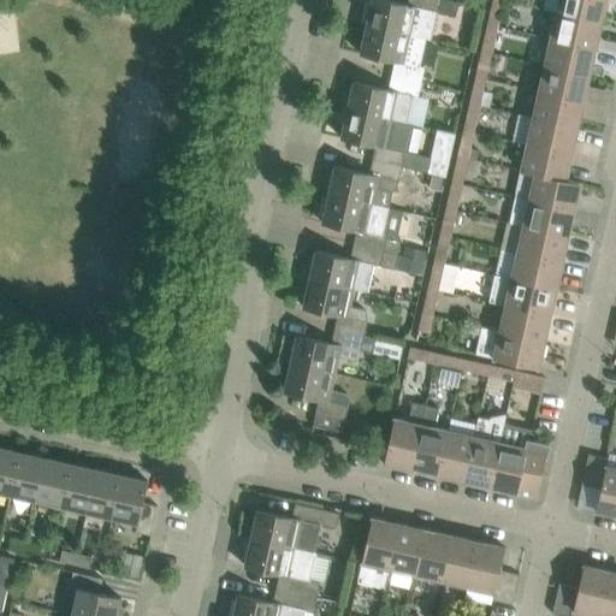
[(367,4),(362,21),(367,22),(366,25),(425,39),(430,40),(436,12),(455,17),(458,1),(450,0),(408,0),(408,5),(385,0),(372,0),(372,4),(367,4)]
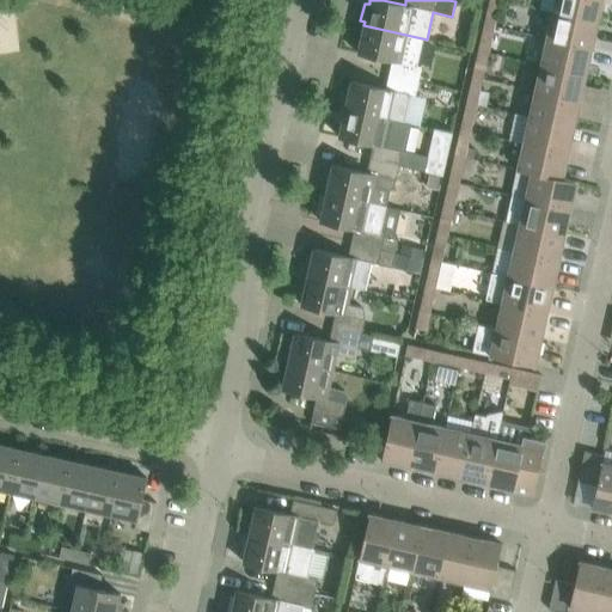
[(497,0),(489,0),(487,14),(496,17),(500,0),(497,0)]
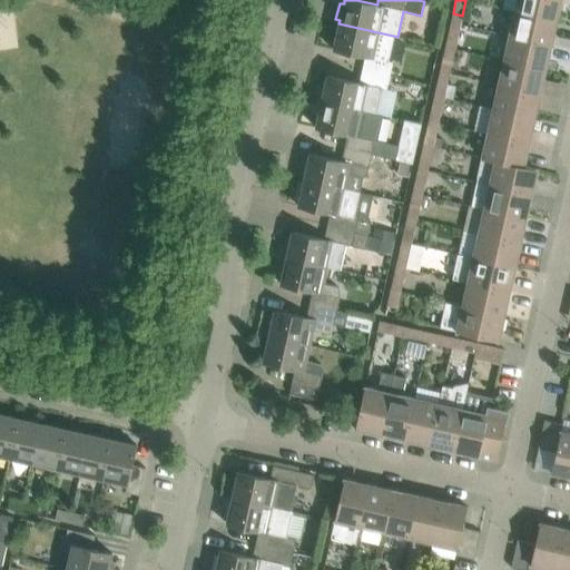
[(517,0),(514,12),(557,21),(560,0),(517,0)]
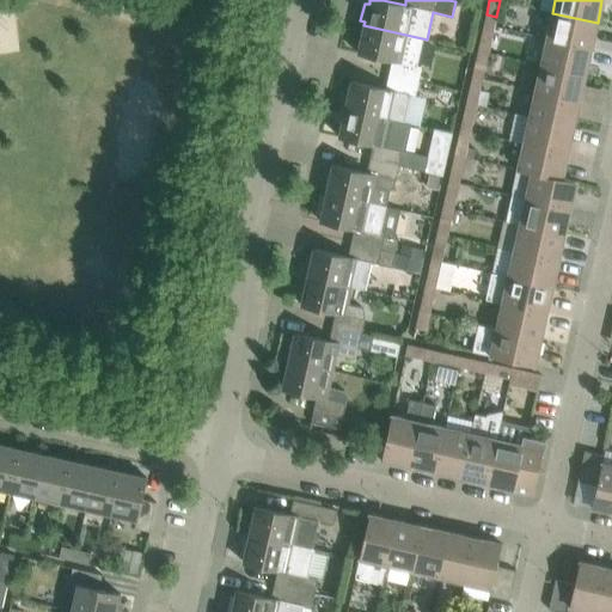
[(552,13),(546,38),(592,49),(598,23),(552,13)]
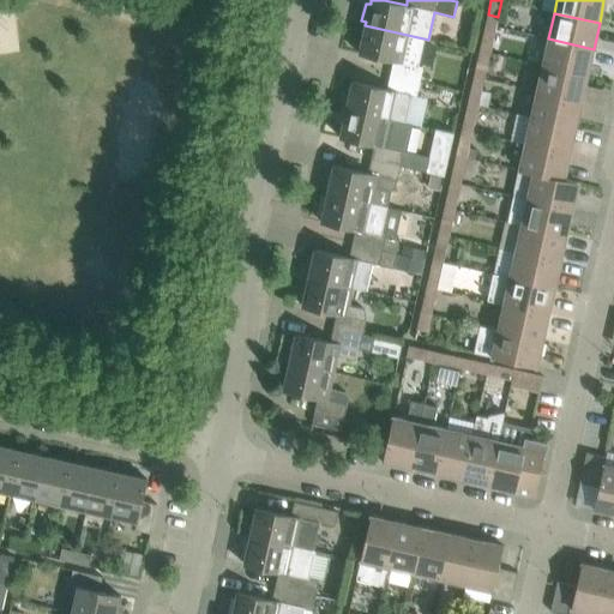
[(417,66),(423,38),(365,25),(359,53),(393,61),(390,76),(420,82),(423,67),(417,66)]
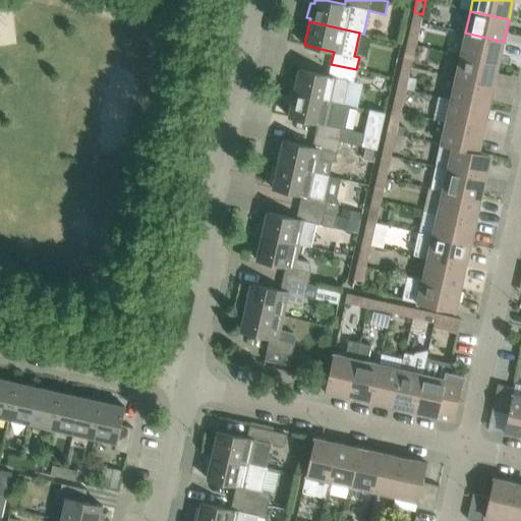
[(410,29),(407,43),(415,45),(418,31),(410,29)]
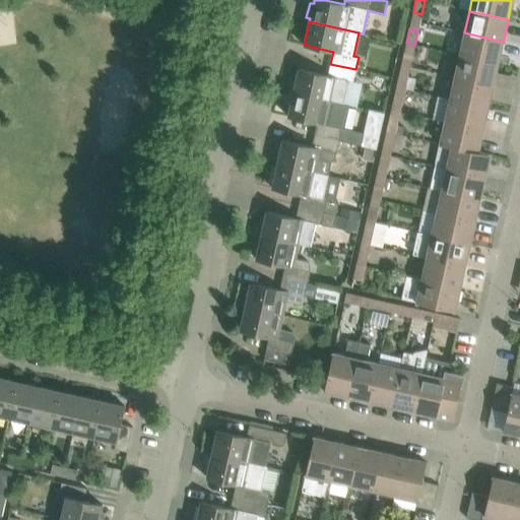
[(464,33),(459,55),(498,63),(503,42),(464,33)]
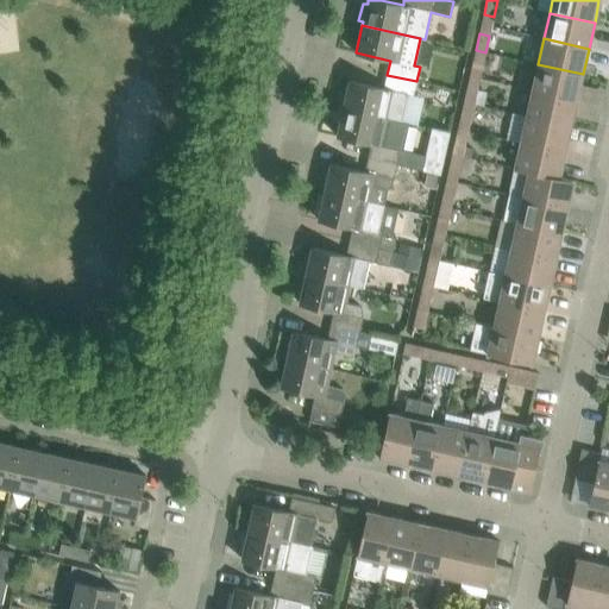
[(476,50),(472,67),(482,69),(485,52),(476,50)]
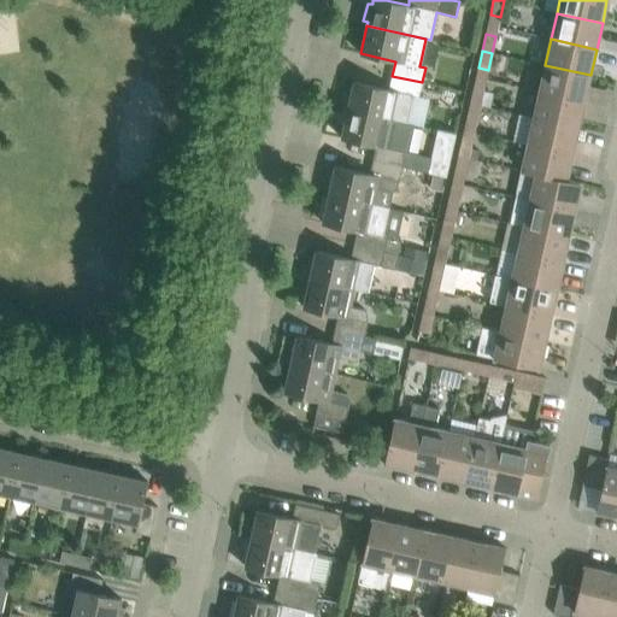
[(585,101),(591,75),(545,65),(539,92),(585,101)]
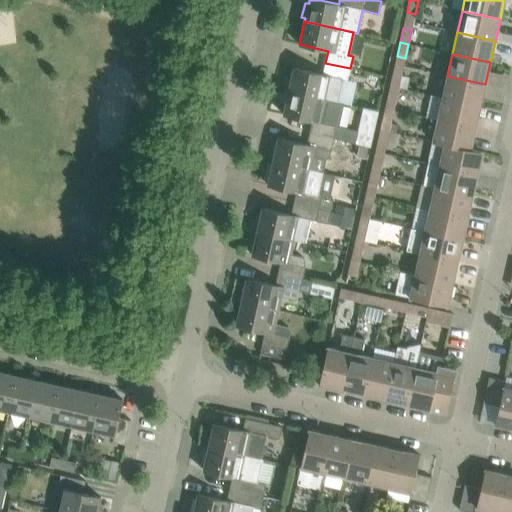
[(289,91),(326,100),(337,102),(342,79),(347,80),(350,68),(325,63),(323,74),(294,68),(289,91)]
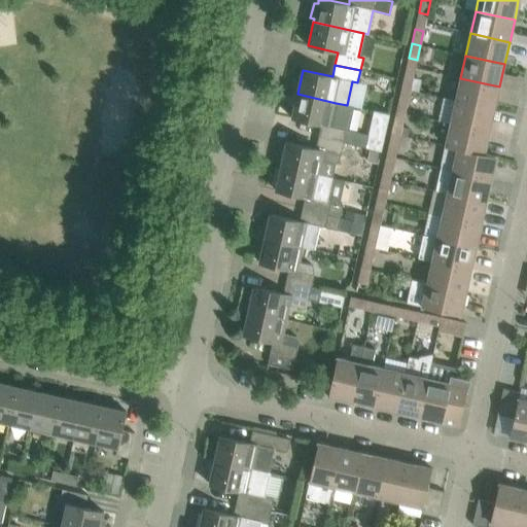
[(405,74),(401,89),(410,91),(413,78),(413,76),(405,74)]
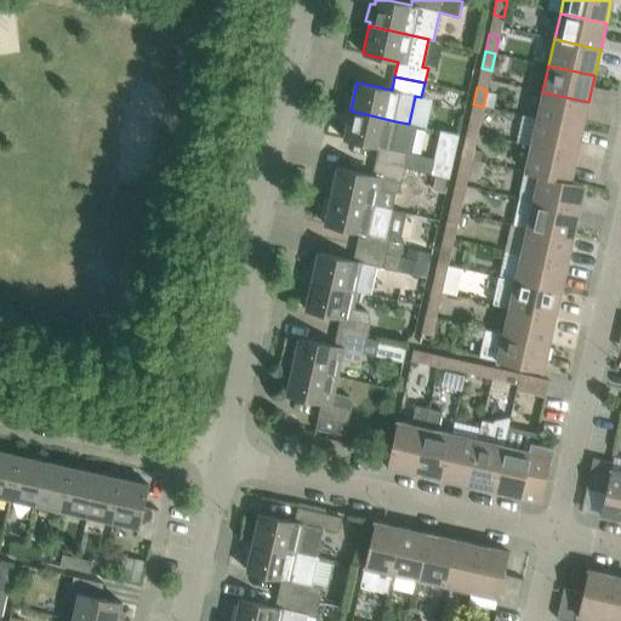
[(496,95),(486,92),(483,107),(493,109),(496,95)]
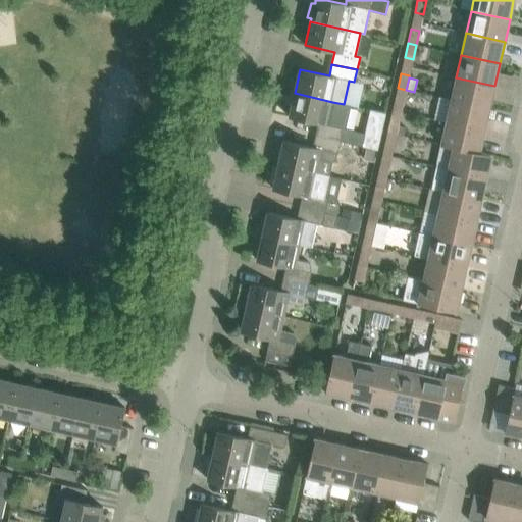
[(456,77),(452,100),(489,108),(494,86),(456,77)]
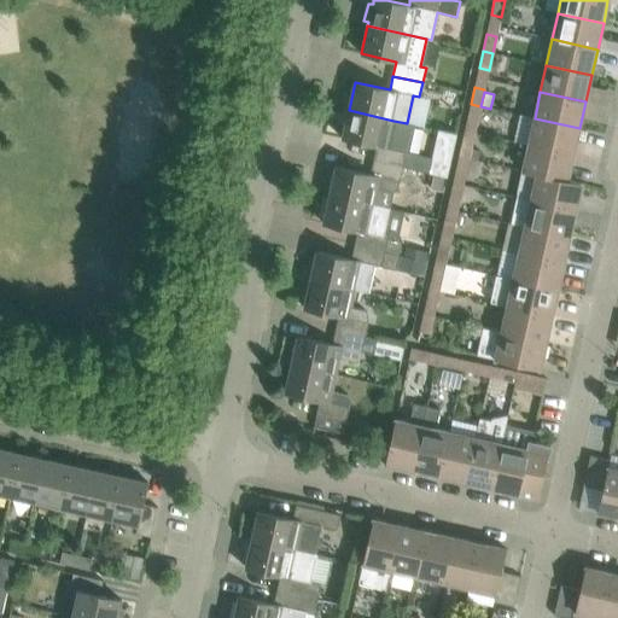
[(471,104),(467,121),(477,122),(481,106),(471,104)]
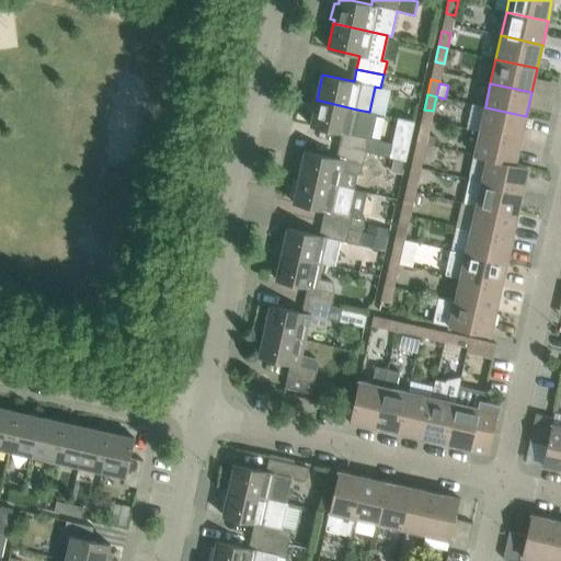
[(342,133),(340,146),(366,151),(389,157),(392,144),(369,138),(375,113),(369,112),(357,110),(317,100),(310,126),(342,133)]
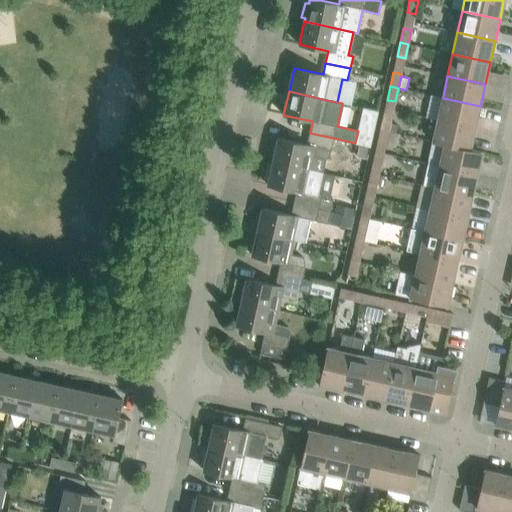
[(443,98),(438,120),(475,128),(480,106),(443,98)]
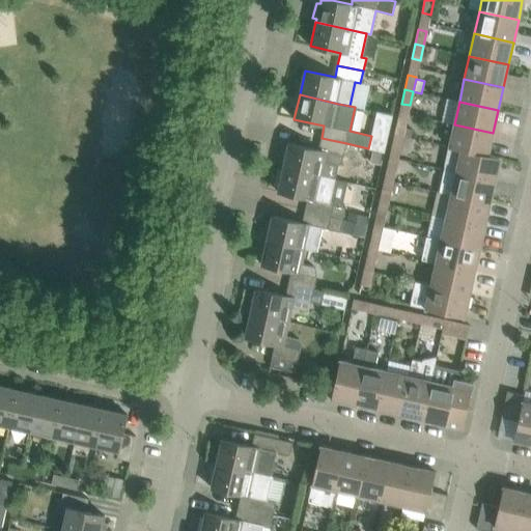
[(397,120),(394,135),(402,136),(404,129),(407,122),(397,120)]
